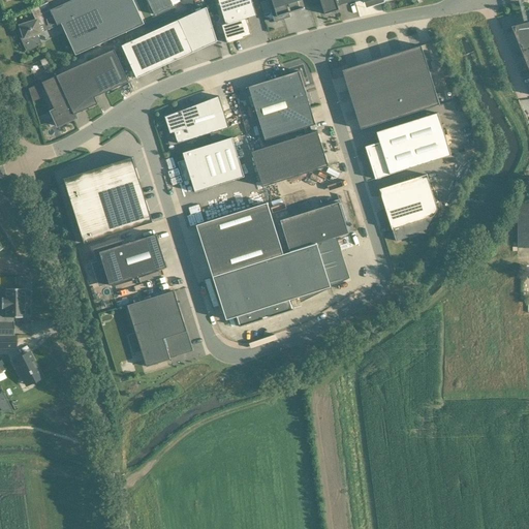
[(22,30),(19,31),(23,39),(25,38),(27,42),(24,43),(27,51),(37,47),(41,44),(37,35),(42,33),(62,24),(76,56),(113,39),(135,29),(145,25),(133,0),(72,0),(36,17),(37,20),(20,26),(22,30)]
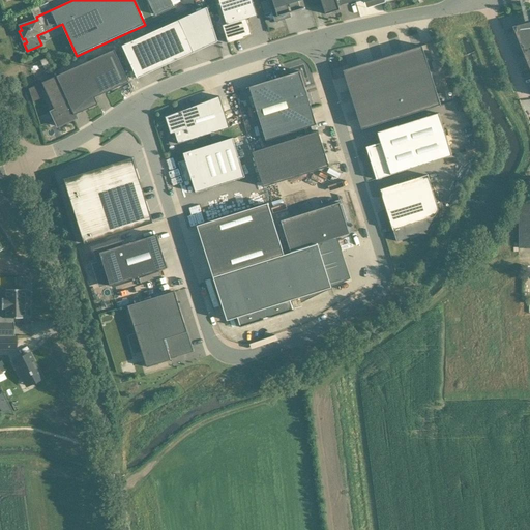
[(148,0),(155,16),(165,10),(174,6),(173,5),(180,2),(179,0),(148,0)]
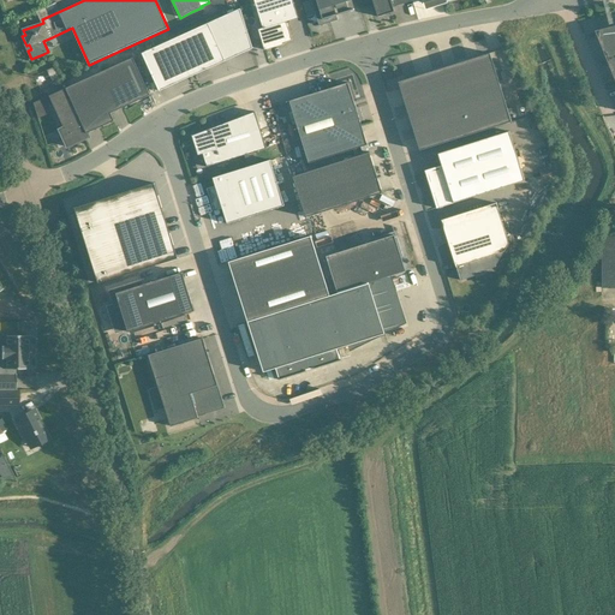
[(292,0),(254,0),(263,28),(258,29),(264,51),(284,45),(282,43),(292,40),(288,28),(290,28),(288,22),(298,18),(292,0)]
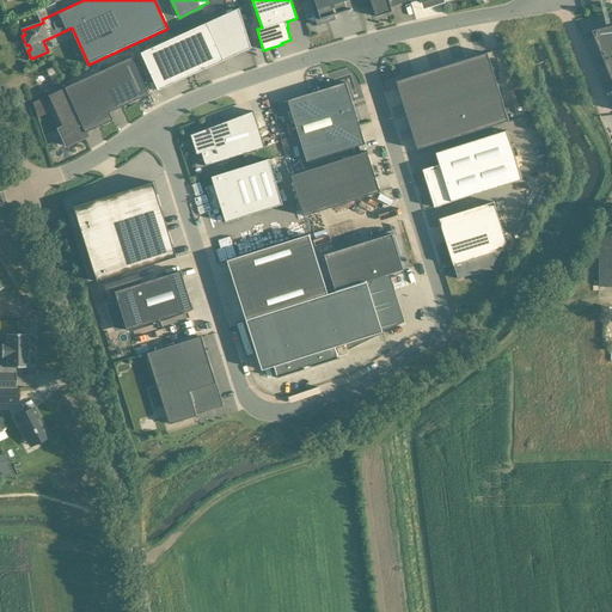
[(328,20),(334,19),(336,18),(335,16),(337,14),(337,13),(335,14),(332,6),(349,0),(348,0),(310,0),(318,25),(329,23),(328,20)]
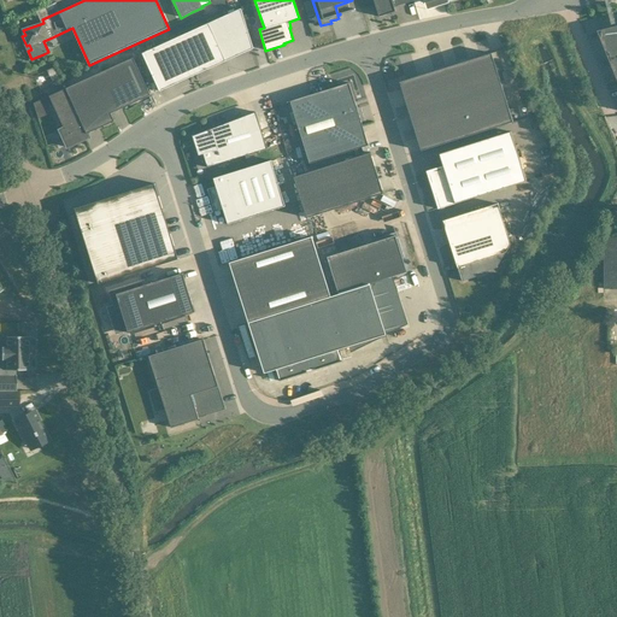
[(374,0),(378,17),(395,12),(394,7),(413,1),(412,0),(374,0)]
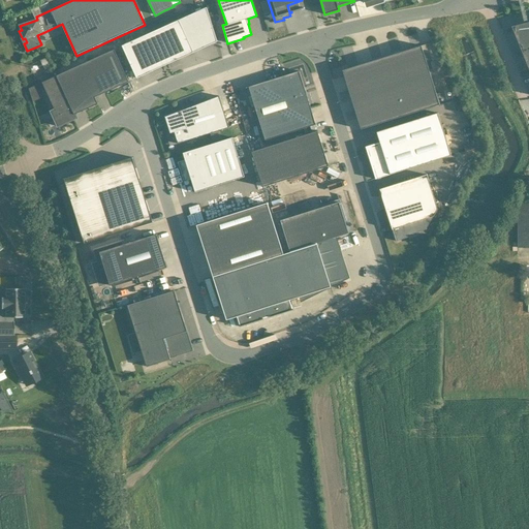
[(217,41),(207,7),(122,45),(137,79),(217,41)]
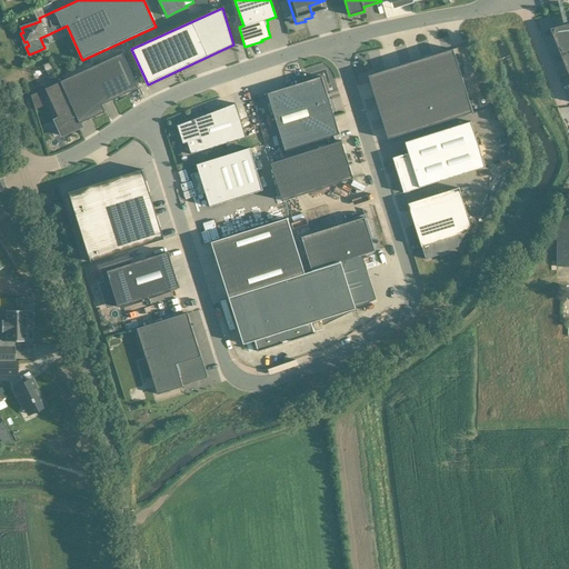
[(568,25),(551,29),(568,73),(568,25)]
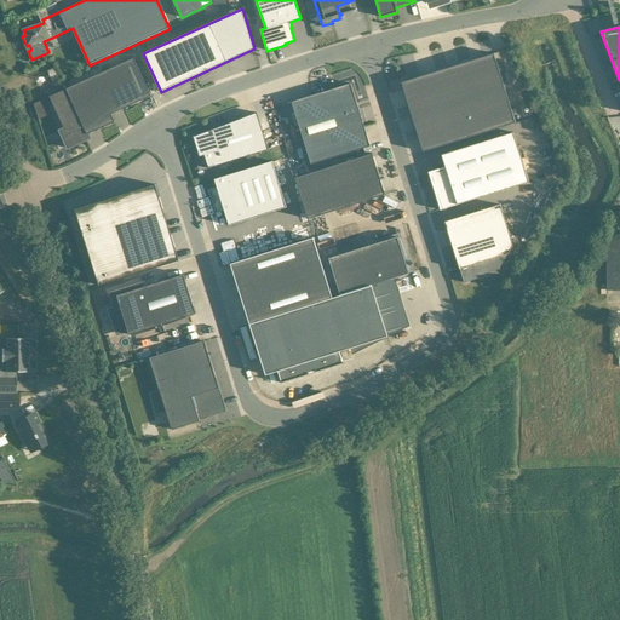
[(494,53),(402,82),(423,151),(516,122),(494,53)]
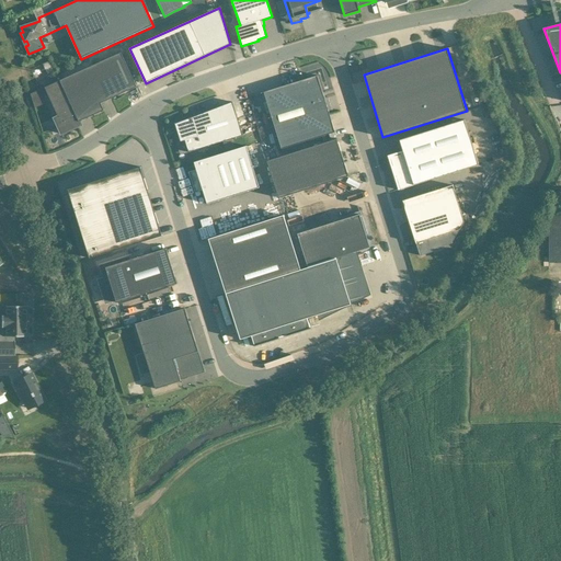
[(81,125),(80,122),(104,111),(101,103),(137,87),(122,53),(45,88),(58,116),(54,118),(61,134),(79,126),(81,125)]
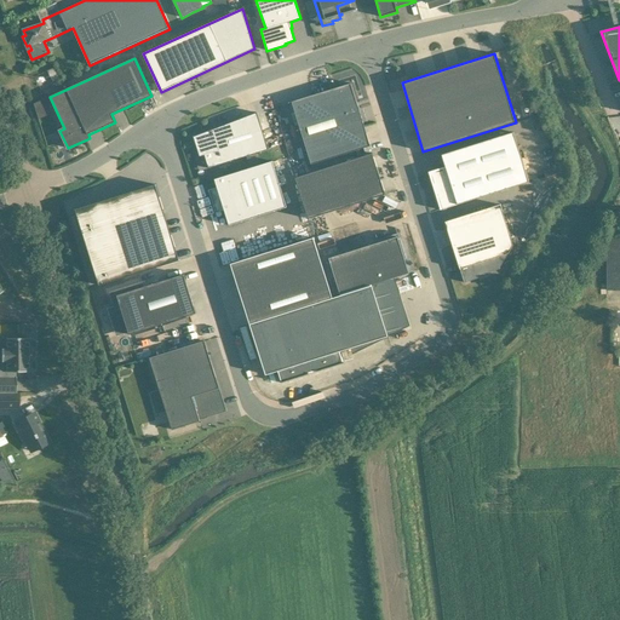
[(55,68),(47,72),(53,82),(59,79),(55,68)]
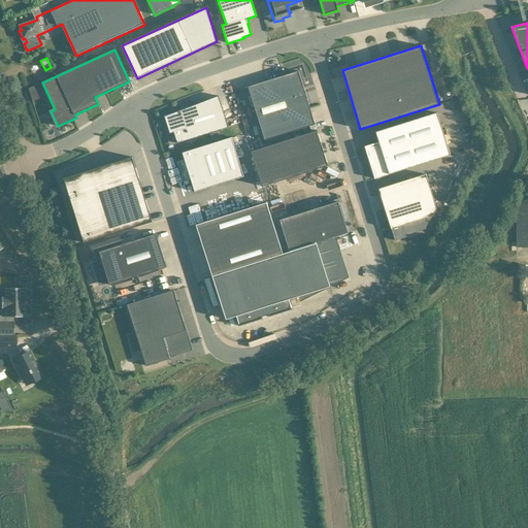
[(249,87),(265,140),(316,125),(299,71),(249,87)]
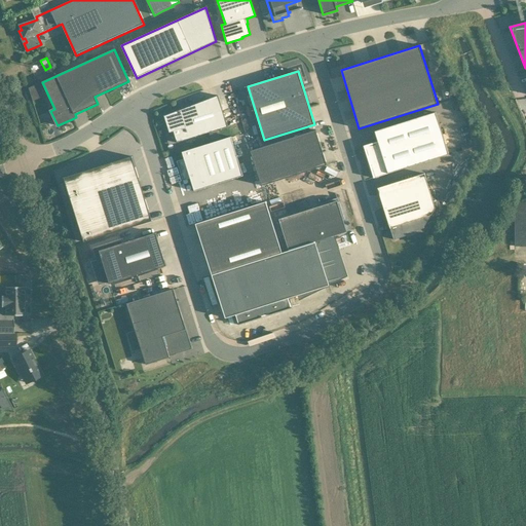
[(218,96),(164,116),(170,133),(174,132),(177,143),(228,126),(218,96)]
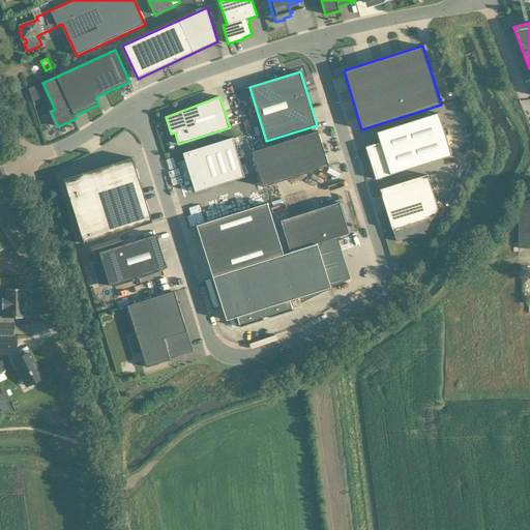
[(381,143),(367,147),(377,178),(376,178),(377,179),(452,155),(439,113),(378,133),(381,143)]
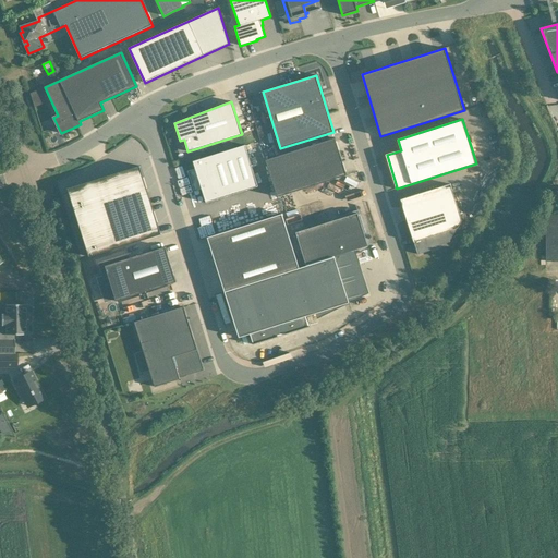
[(336,137),(266,159),(278,197),(348,176),(336,137)]
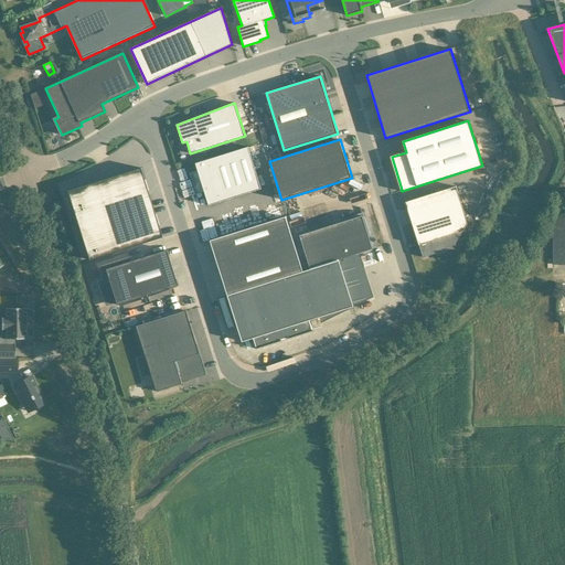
[(191,176),(195,189),(203,187),(209,205),(262,189),(248,147),(195,163),(198,171),(190,173),(191,176)]
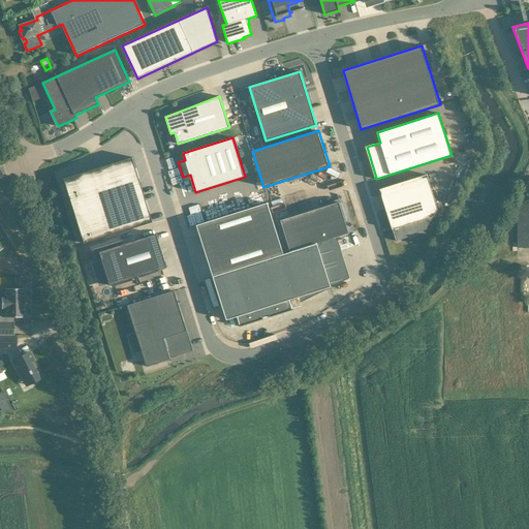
[(132,157),(64,179),(85,243),(153,222),(132,157)]
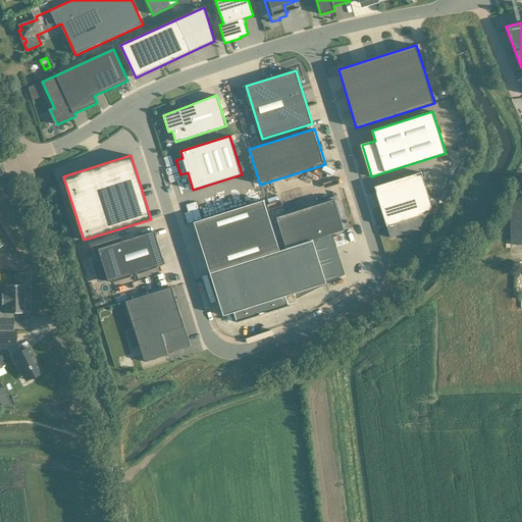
[(386,222),(390,238),(403,235),(403,232),(421,226),(421,225),(432,206),(421,172),(375,187),(375,186),(374,187),(385,221),(384,222),(386,222)]
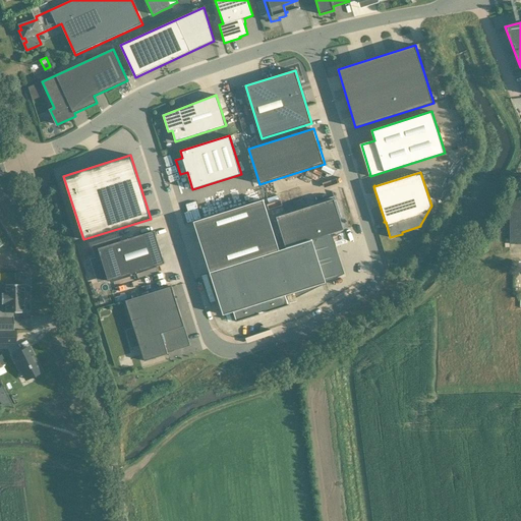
[(336,204),(334,196),(326,199),(326,201),(276,217),(286,248),(344,230),(340,218),(341,218),(337,204),(336,204)]
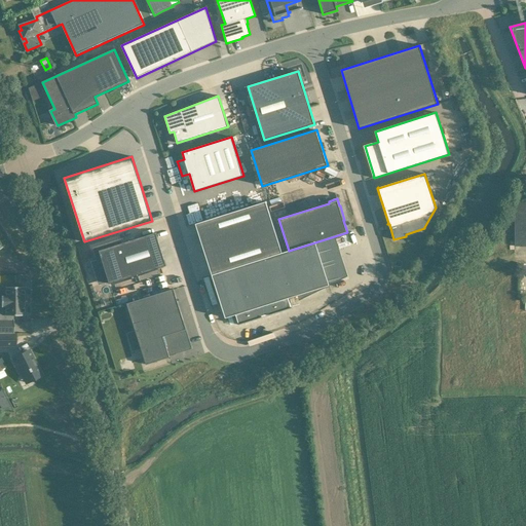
[(283,253),(266,201),(195,224),(225,318),(235,315),(238,324),(238,325),(262,317),(262,316),(268,314),(268,315),(292,307),(291,307),(289,298),(330,286),(315,242),(283,253)]
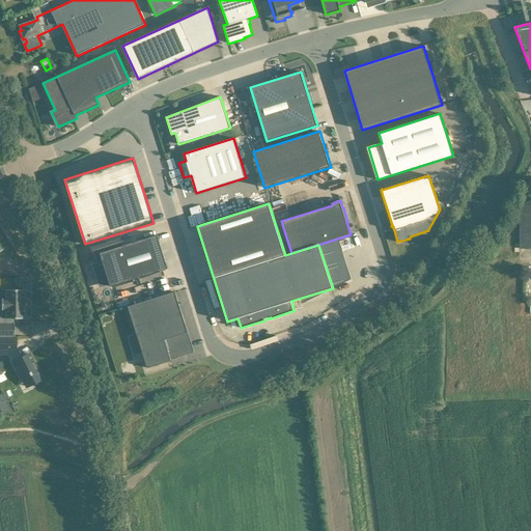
[(530,203),(520,203),(520,214),(521,249),(530,248),(530,203)]
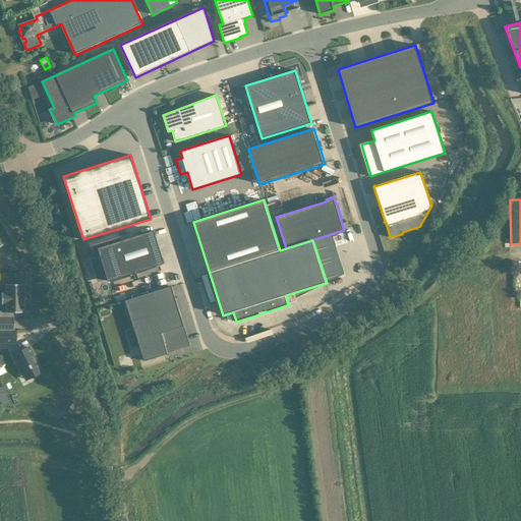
[(98,256),(90,258),(96,276),(106,273),(109,281),(165,264),(155,230),(120,241),(119,237),(93,245),(95,252),(96,251),(98,256)]
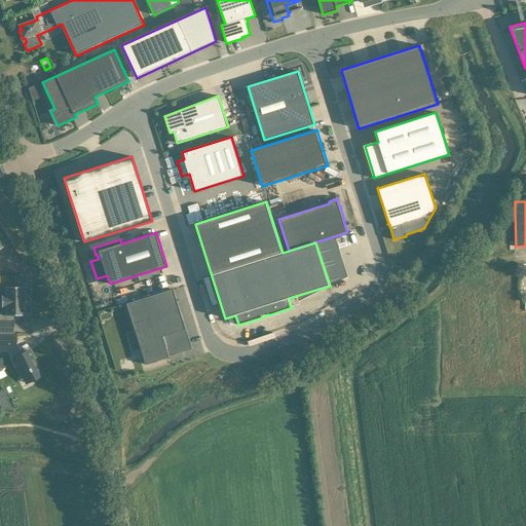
[(24,297),(24,287),(5,287),(5,297),(1,297),(1,306),(5,306),(5,321),(0,321),(0,333),(12,334),(12,333),(13,333),(13,321),(12,321),(12,315),(24,315),(24,305),(24,297)]
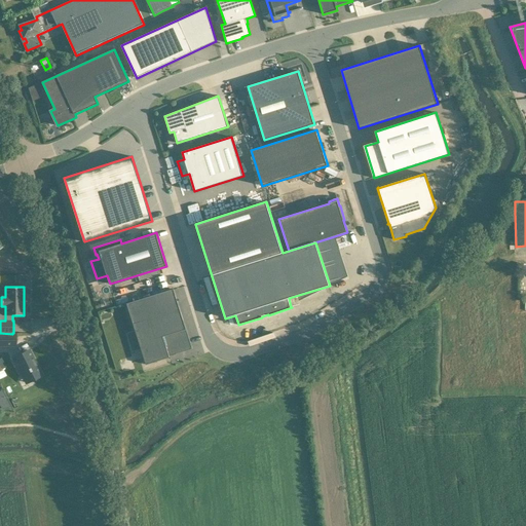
[(170,357),(192,349),(174,289),(126,303),(146,365),(170,358),(170,357)]
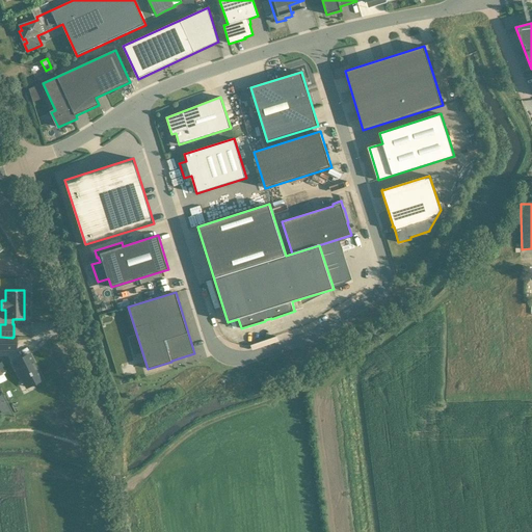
[(0,337),(0,349),(15,350),(15,339),(12,339),(12,338),(0,337)]
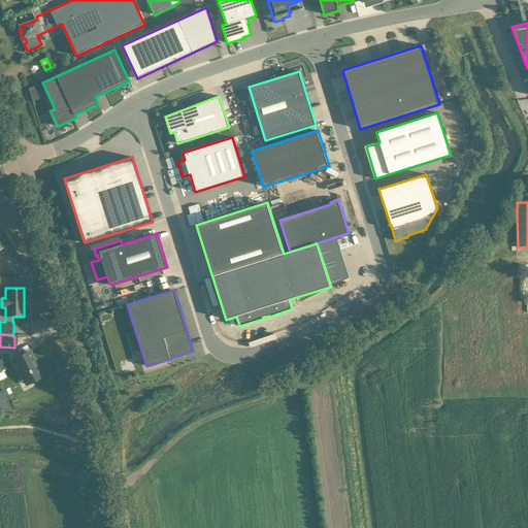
[(19,359),(13,362),(13,363),(18,370),(26,386),(41,377),(37,370),(37,369),(32,360),(29,354),(26,356),(26,355),(19,359)]
